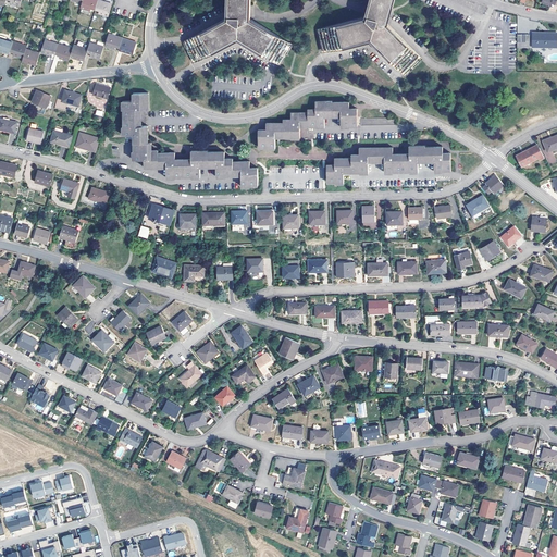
[(95,10),(98,0),(83,0),(83,3),(82,8),(91,11),(91,9),(95,10)]
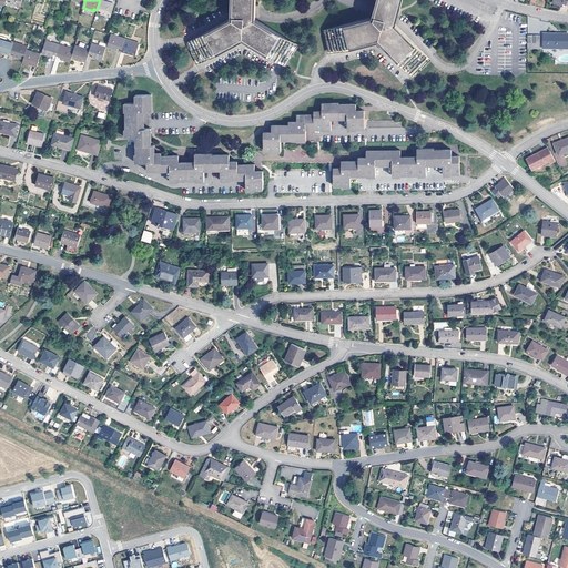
[(103,0),(100,0),(97,10),(101,11),(101,13),(111,17),(115,3),(103,0)]
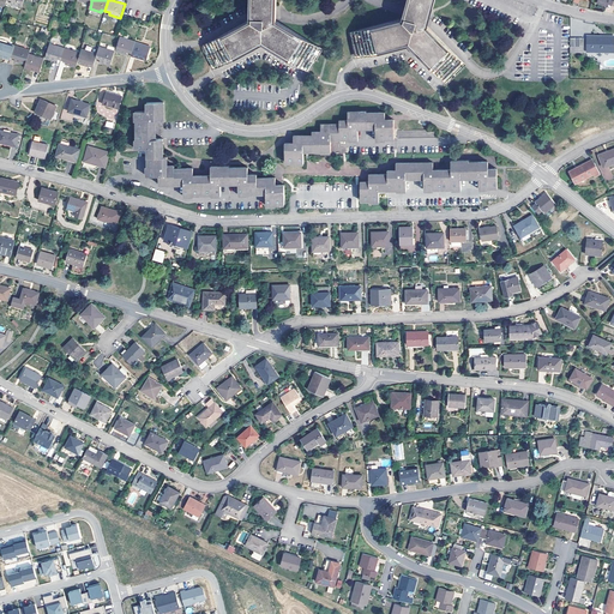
[(215,67),(263,42),(308,70),(321,48),(275,20),(275,0),(251,0),(251,20),(204,46),(215,67)]
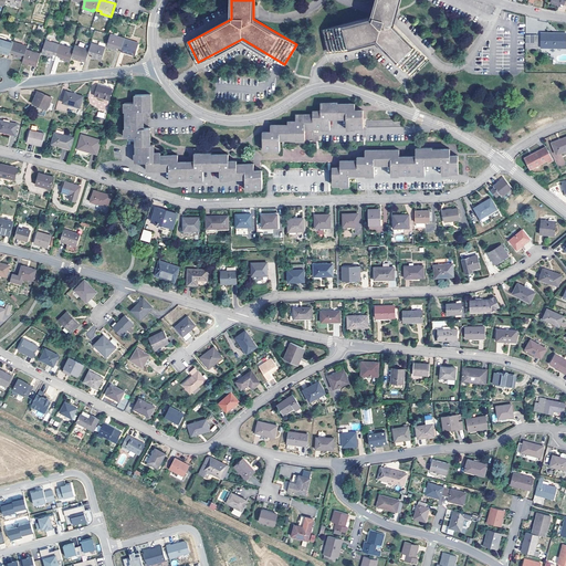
[(328,52),(377,40),(413,75),(429,60),(395,23),(400,0),(376,0),(371,18),(323,30),(328,52)]
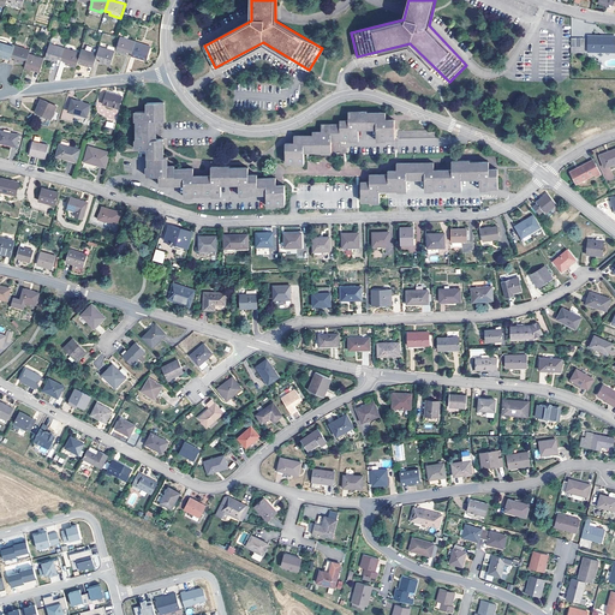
[(614,35),(589,35),(589,52),(614,52),(614,35)]
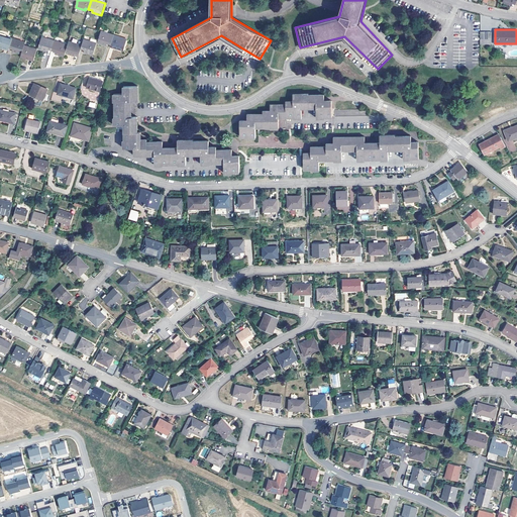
[(491,32),(480,31),(480,43),(491,43),(491,32)]
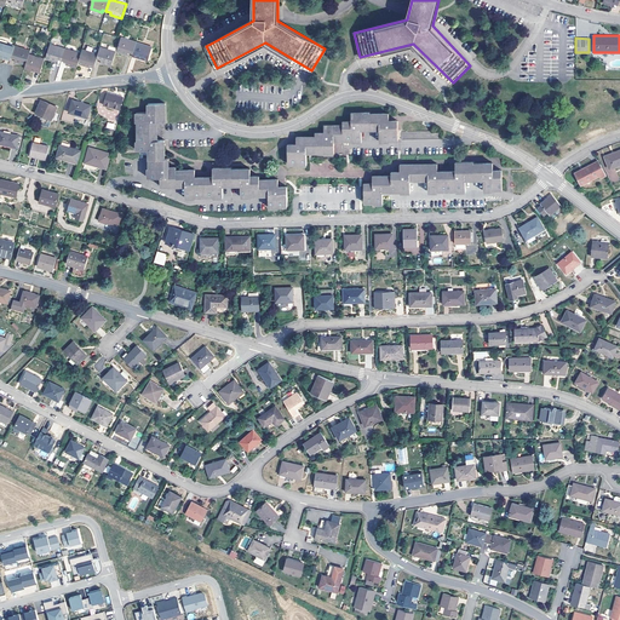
[(133,53),(137,42),(121,39),(116,52),(128,56),(130,52),(133,53)]
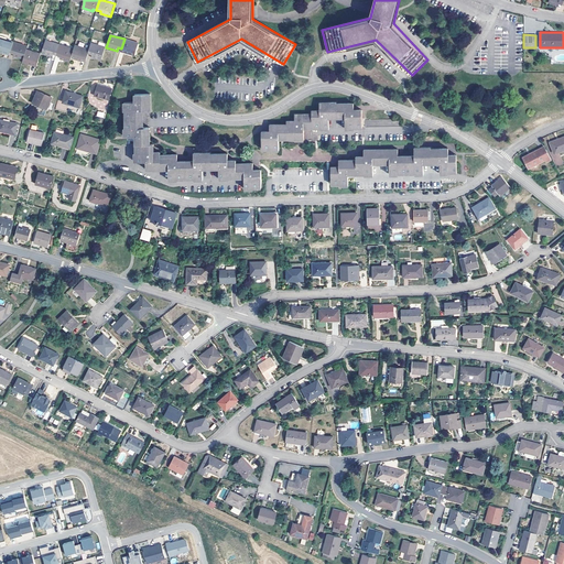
[(13,42),(14,41),(9,40),(9,41),(0,38),(0,51),(10,54),(11,53),(13,42)]
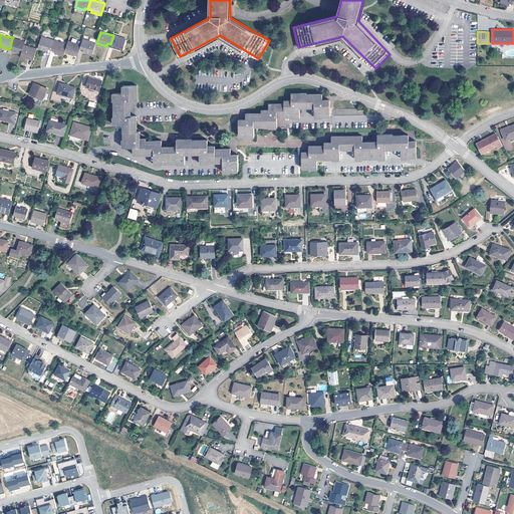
[(109,46),(123,50),(126,39),(117,36),(113,34),(113,35),(110,44),(109,46)]
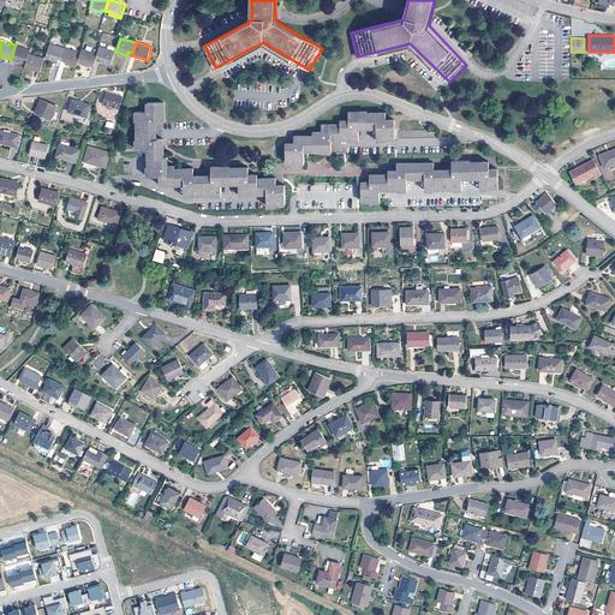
[(66,48),(49,43),(45,58),(58,61),(58,59),(61,60),(66,48)]
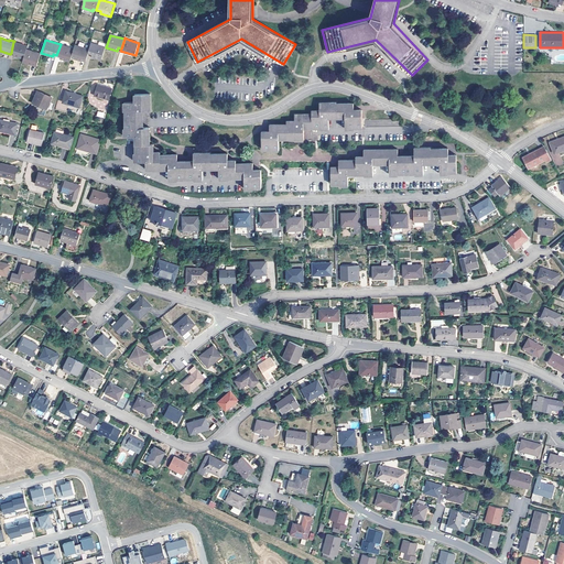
[(26,50),(28,46),(13,42),(11,53),(14,54),(13,56),(23,60),(26,50)]
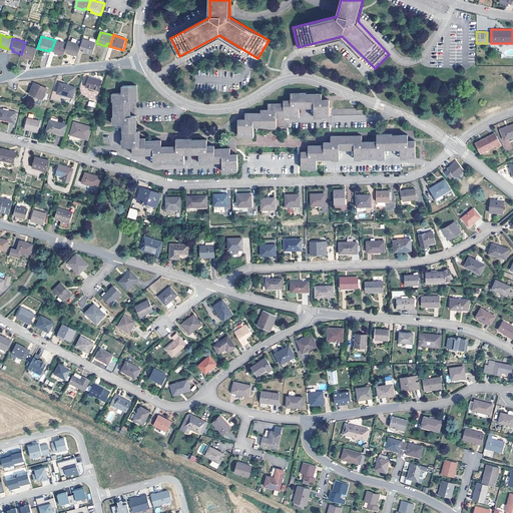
[(96,43),(83,39),(81,44),(80,48),(84,49),(83,51),(92,54),(96,43)]
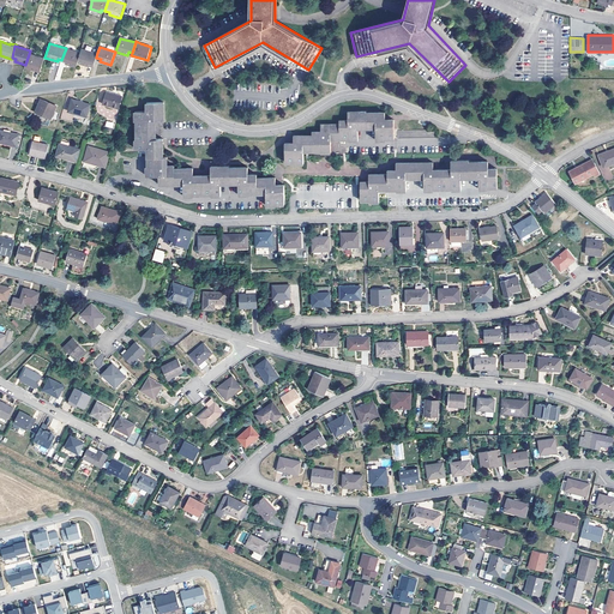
[(66,64),(77,67),(78,62),(80,52),(66,48),(61,60),(66,61),(66,64)]
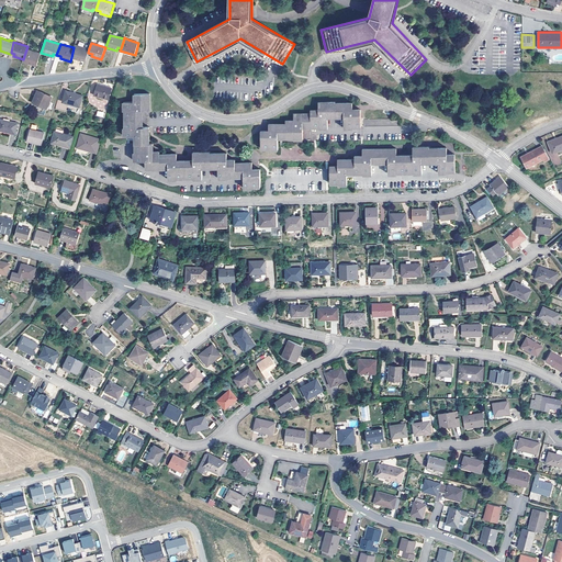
[(71,57),(86,62),(88,53),(89,48),(75,44),(74,47),(71,57)]
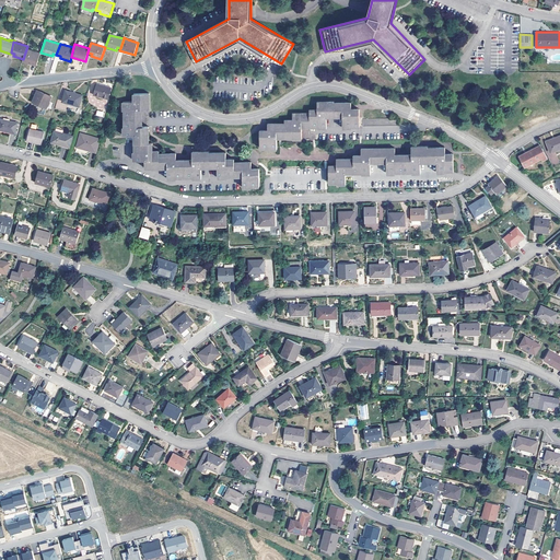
[(23,59),(23,61),(37,66),(41,53),(36,51),(35,53),(26,49),(23,59)]
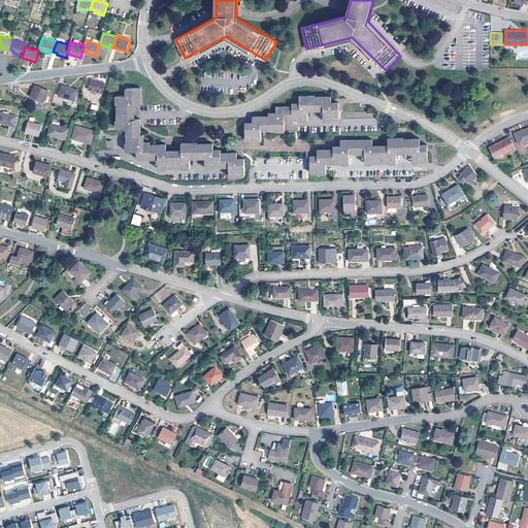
[(93,78),(90,89),(102,93),(105,83),(93,78)]
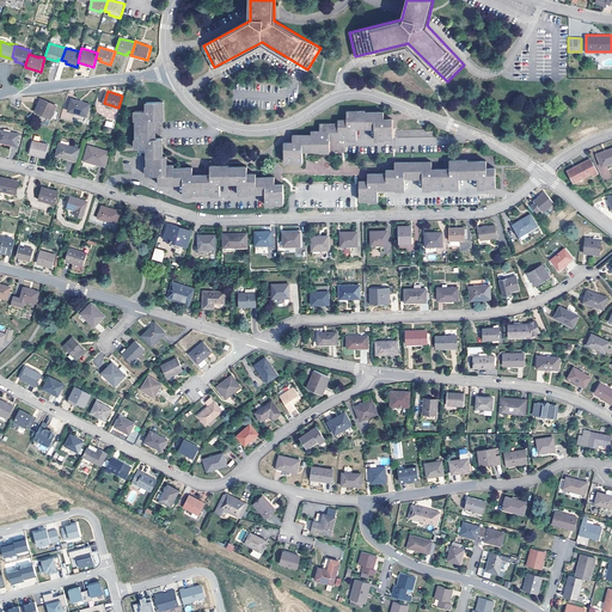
[(42,98),(36,111),(51,118),(57,105),(42,98)]
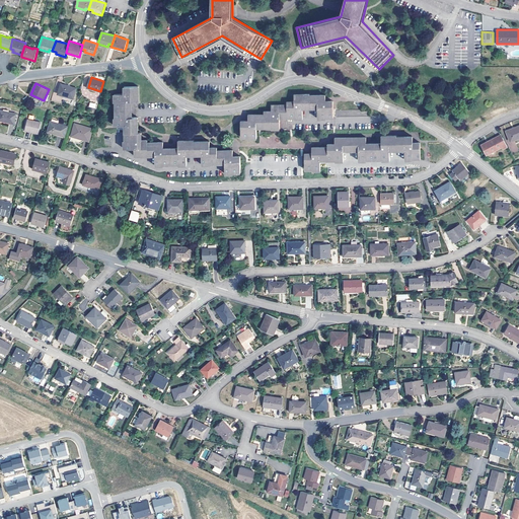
[(62,83),(59,93),(74,98),(77,87),(62,83)]
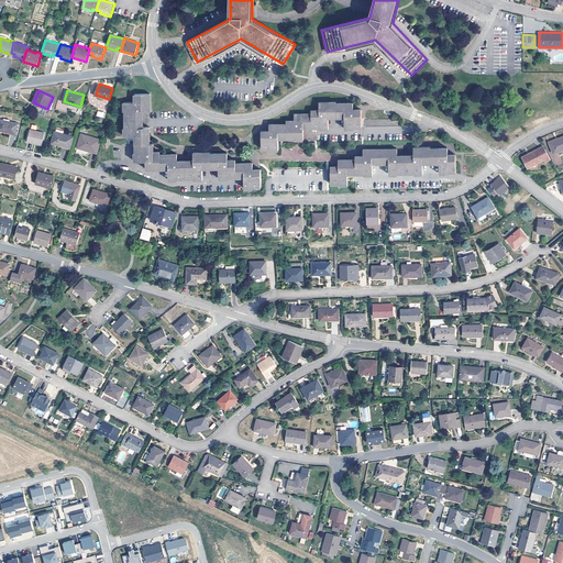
[(254,187),(261,187),(261,168),(253,168),(253,162),(235,163),(235,159),(228,158),(228,152),(210,153),(210,152),(192,152),(194,159),(177,161),(177,153),(161,153),(161,151),(154,151),(153,143),(151,143),(151,127),(144,127),(144,110),(151,110),(151,94),(134,94),(134,101),(123,101),(123,110),(124,110),(124,128),(123,128),(123,135),(135,135),(135,152),(134,152),(134,161),(146,161),(146,169),(168,169),(168,180),(177,179),(177,178),(194,178),(194,179),(202,179),(202,168),(219,168),(219,179),(228,179),(228,177),(241,177),(244,177),(244,188),(254,188),(254,187)]
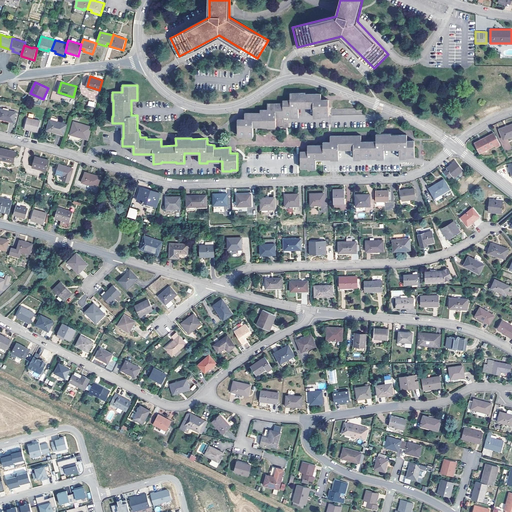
[(329,115),(329,98),(321,99),(321,93),(305,93),(305,92),(290,92),(290,99),(282,99),(283,103),(267,103),(267,109),(260,109),(260,112),(245,112),(245,118),(238,119),(238,135),(245,135),(245,136),(253,136),(253,126),(268,126),(268,127),(276,127),(276,116),(290,116),(290,117),(299,117),(298,107),(313,107),(313,117),(322,117),(322,115),(329,115)]
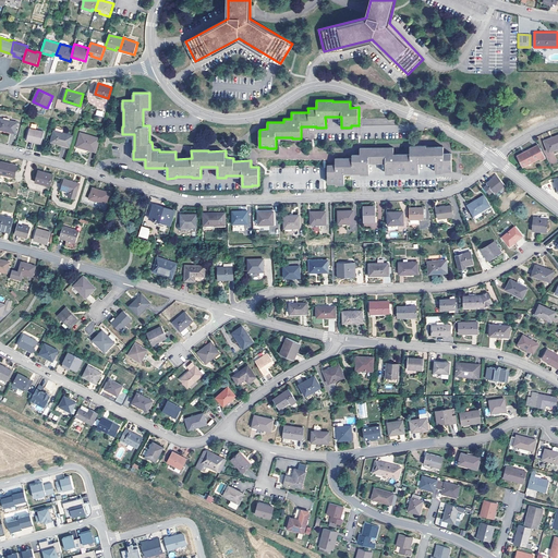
[(1,118),(0,121),(0,129),(15,133),(17,122),(1,118)]
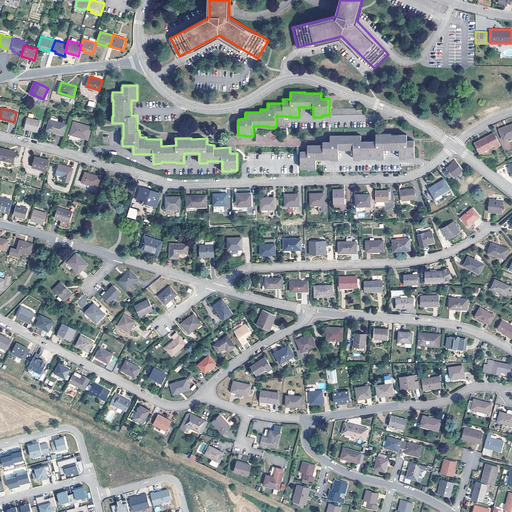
[(28,117),(25,128),(38,132),(41,121),(28,117)]
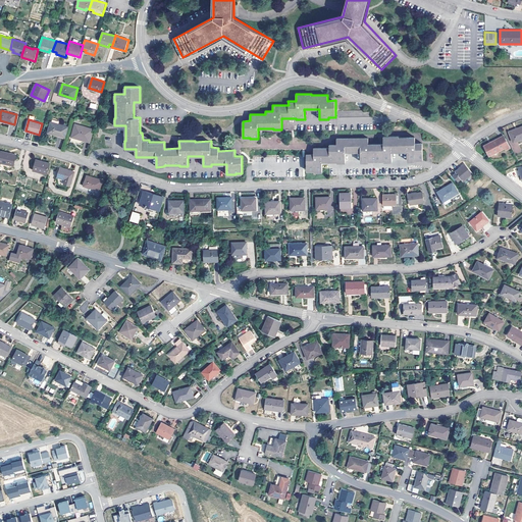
[(51,121),(48,133),(65,137),(68,126),(51,121)]
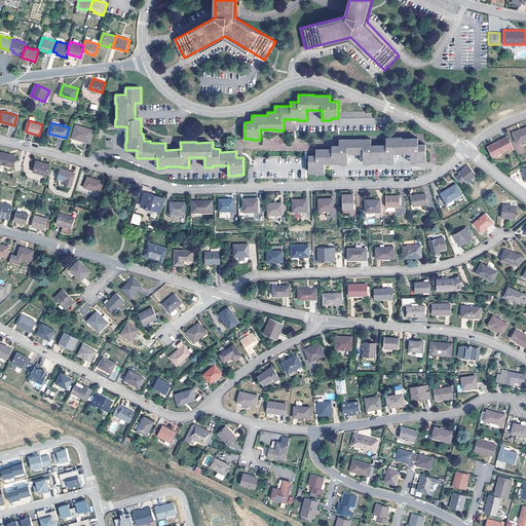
[(95,129),(76,125),(73,137),(71,143),(82,146),(84,141),(90,143),(95,129)]
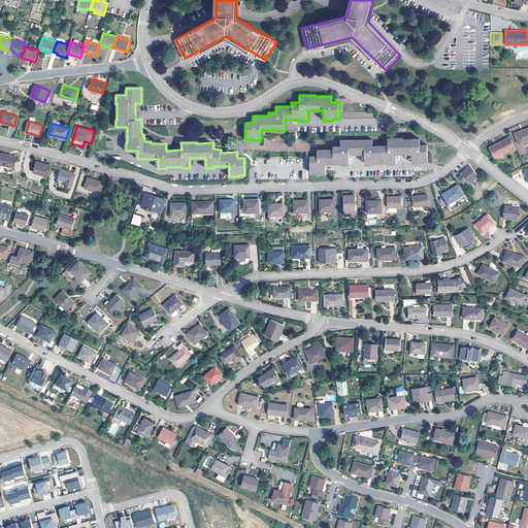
[(519,143),(527,139),(527,127),(515,133),(519,143)]
